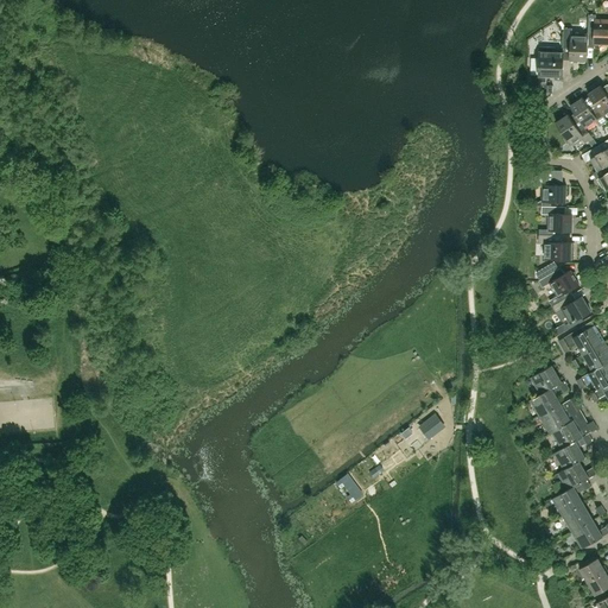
[(607,44),(607,19),(596,20),(596,16),(588,14),(588,33),(595,33),(595,44),(607,44)]
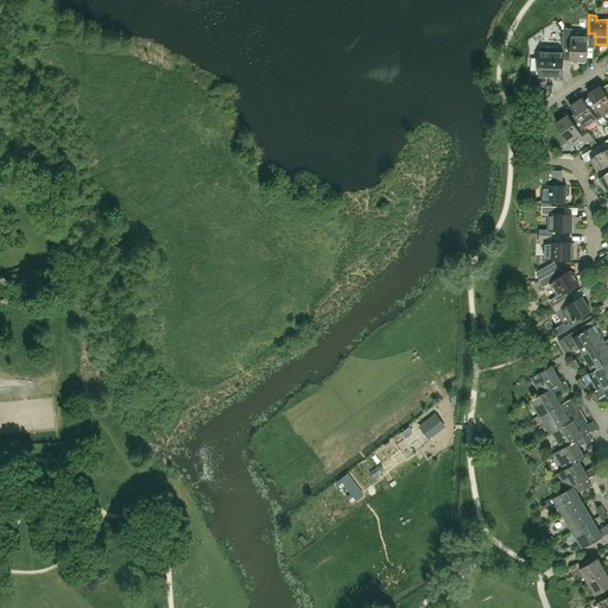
[(570,49),(570,61),(587,61),(588,36),(571,36),(571,29),(564,29),(563,49),(570,49)]
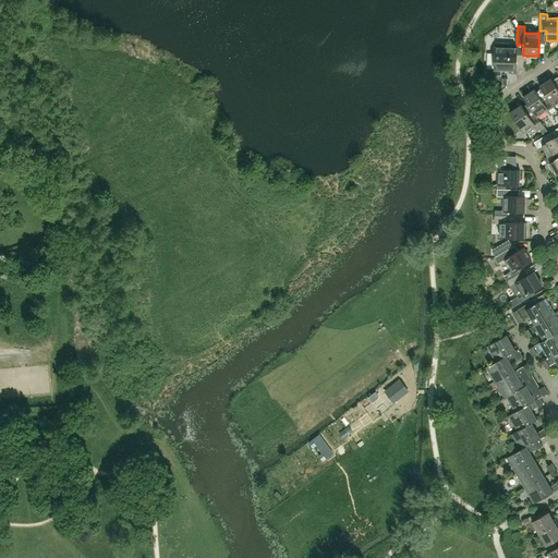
[(510,73),(517,73),(517,49),(509,48),(510,44),(496,43),(494,85),(507,85),(507,80),(501,79),(501,70),(510,71),(510,73)]
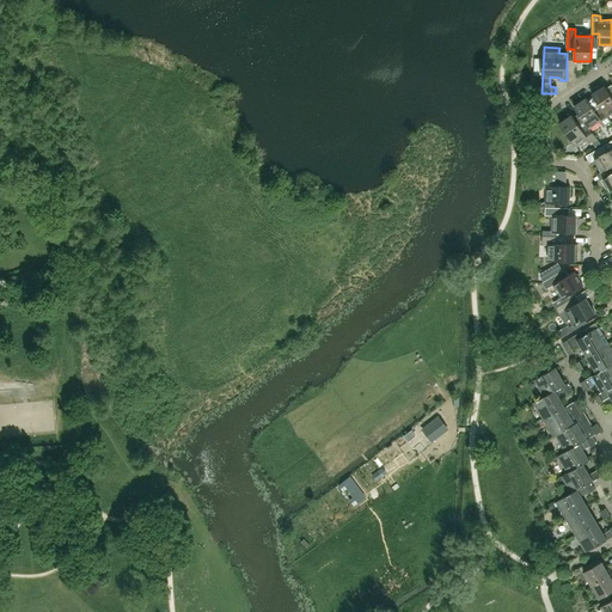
[(611,122),(607,116),(611,111),(611,85),(606,89),(604,86),(592,95),(594,97),(611,122)]
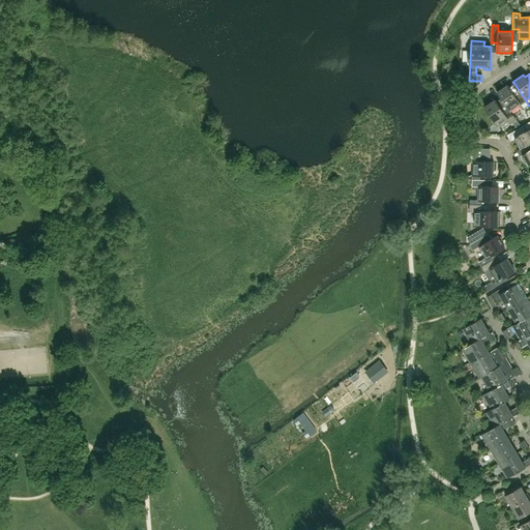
[(524,110),(529,106),(514,84),(509,87),(508,85),(497,92),(517,120),(510,111),(520,105),(524,110)]
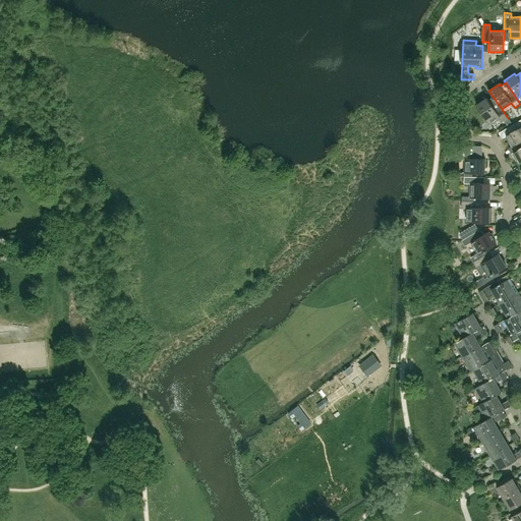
[(508,118),(488,91),(493,97),(488,100),(486,98),(476,105),(488,123),(499,117),(502,122),(508,118)]
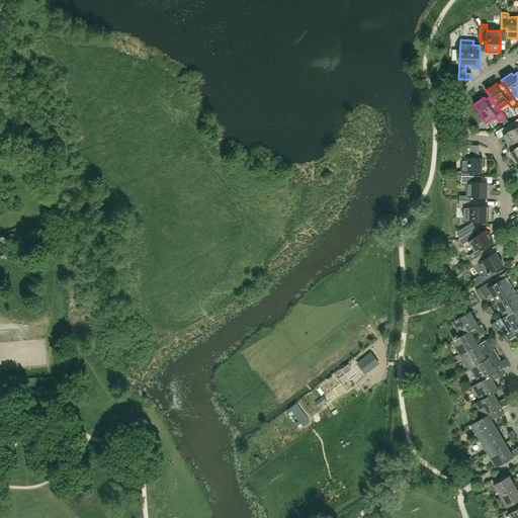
[(513,144),(517,140),(517,118),(505,126),(508,132),(503,135),(509,146),(513,144)]
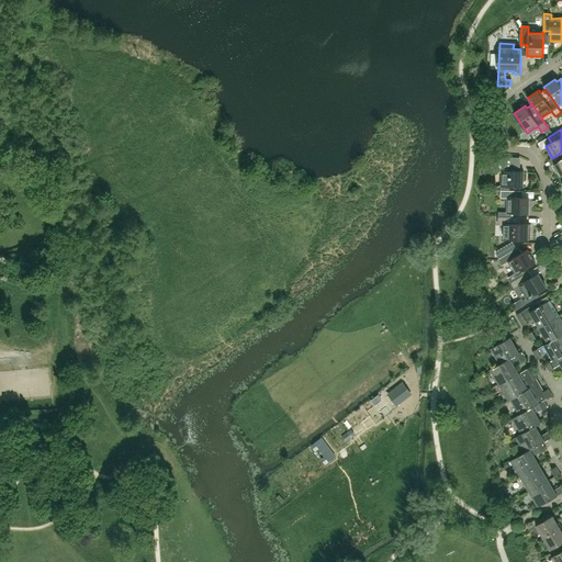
[(561,152),(557,156),(560,161),(552,166),(559,177),(561,175),(561,152)]
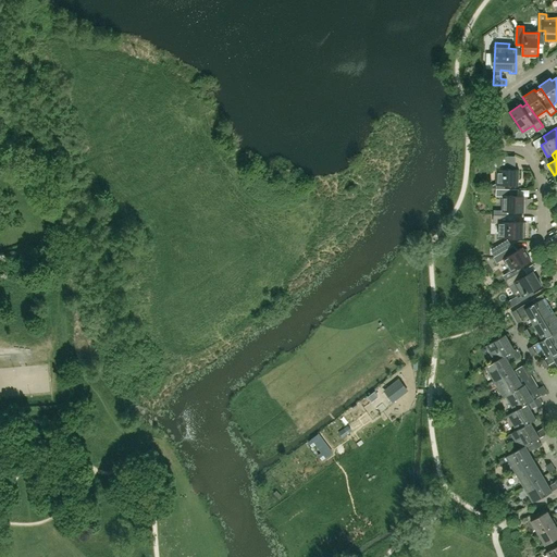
[(518,185),(519,170),(512,170),(514,156),(498,156),(491,161),(491,170),(497,170),(496,184),(518,185)]
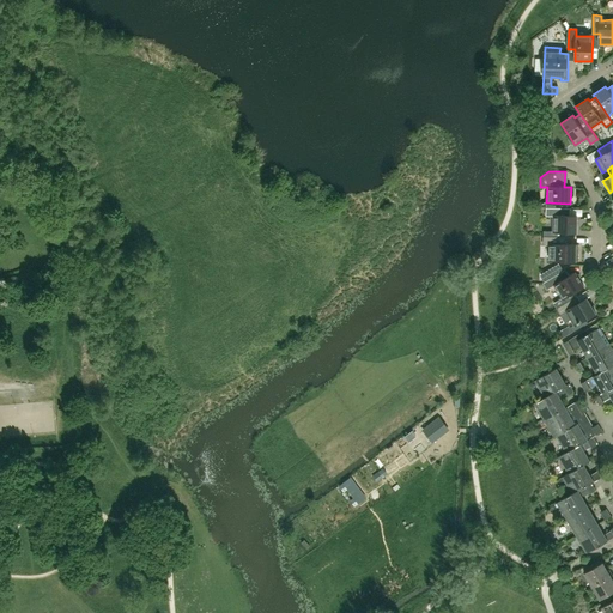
[(553,216),(552,237),(565,237),(565,232),(576,234),(577,217),(570,216),(570,208),(546,208),(546,216),(553,216)]
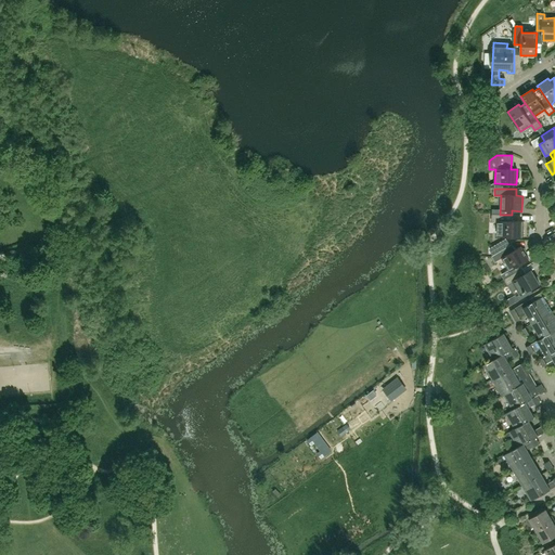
[(524,237),(524,222),(515,221),(515,216),(492,215),(491,222),(498,223),(498,236),(524,237)]
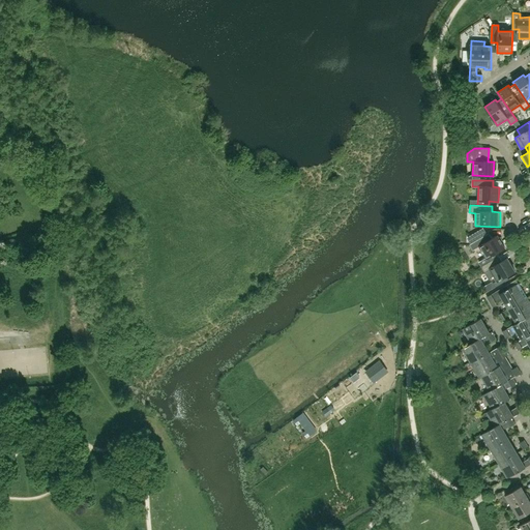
[(487,234),(483,229),(476,233),(479,239),(487,234)]
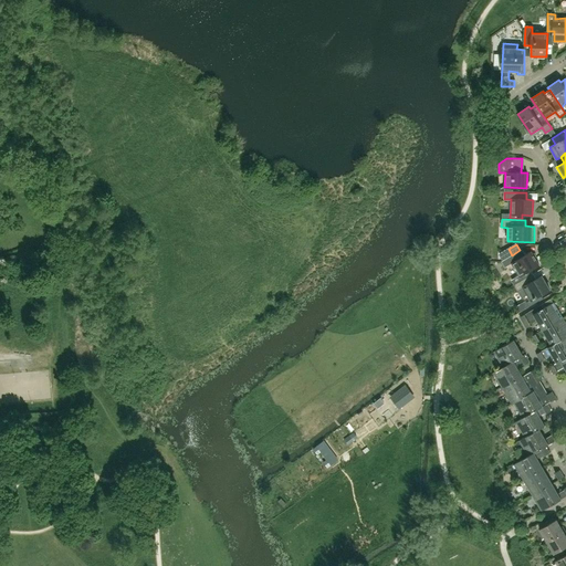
[(505,268),(513,263),(522,280),(533,274),(534,273),(532,270),(538,265),(531,252),(525,254),(522,249),(520,250),(512,255),(501,262),(505,268)]
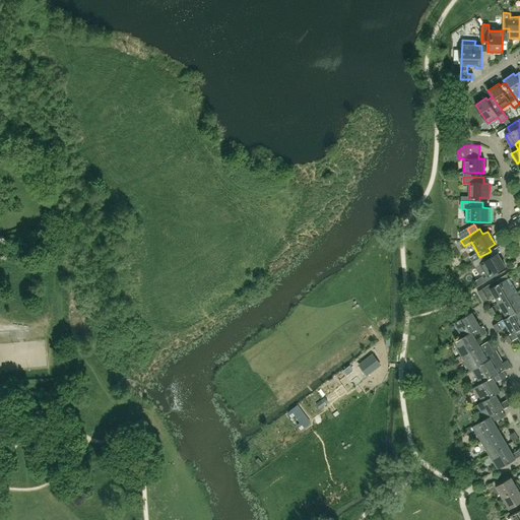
[(505,266),(498,254),(493,257),(490,252),(479,257),(471,262),(475,267),(479,274),(484,271),(486,276),(484,277),(486,281),(499,274),(497,271),(505,266)]
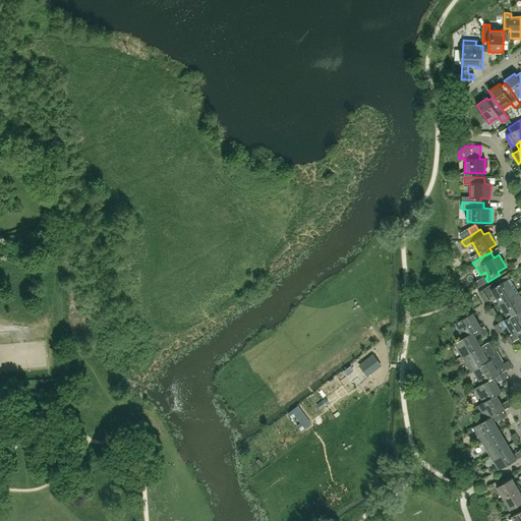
[(500,304),(518,293),(510,279),(509,279),(507,276),(498,281),(500,285),(496,287),(494,283),(478,292),(484,302),(488,299),(487,298),(494,294),(500,304)]
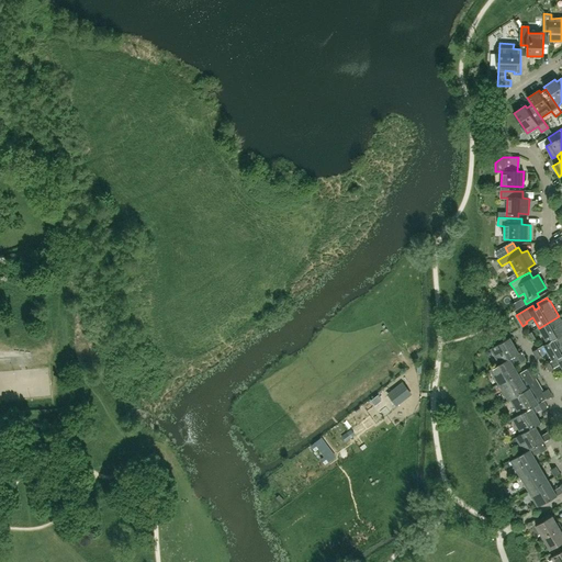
[(548,343),(543,345),(543,346),(561,334),(561,322),(559,316),(539,328),(548,343)]
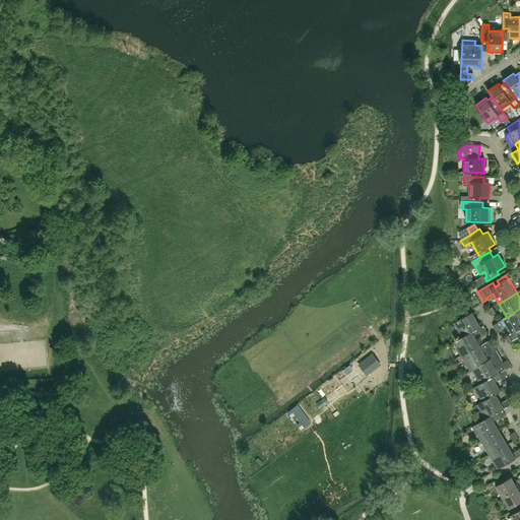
[(496,313),(493,307),(488,309),(492,316),(496,313)]
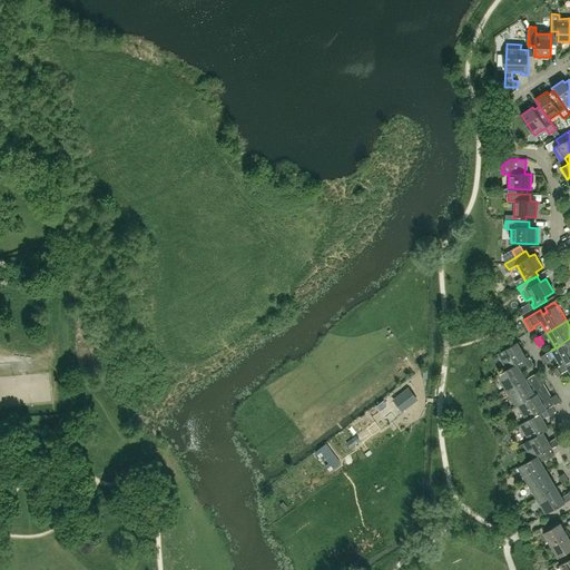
[(556,357),(561,366),(569,360),(569,338),(551,351),(551,350),(544,354),(549,361),(556,357)]
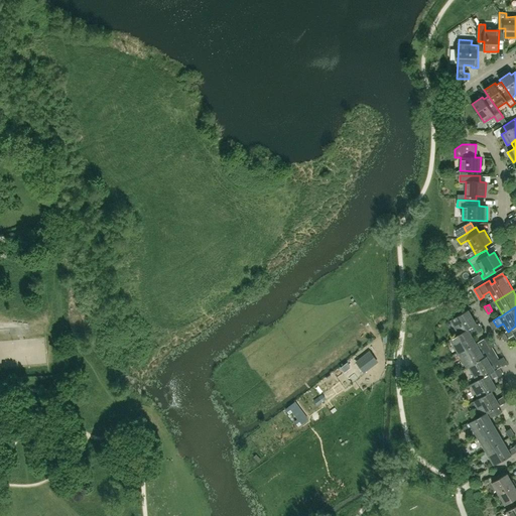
[(475,327),(478,332),(478,333),(482,330),(479,324),(477,324),(469,309),(450,320),(459,335),(459,336),(469,330),(475,327)]
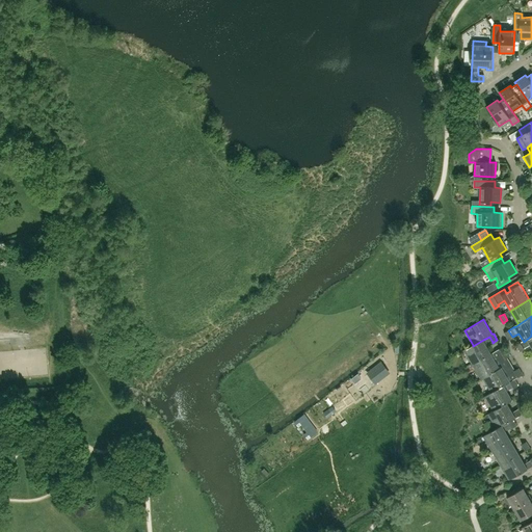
[(512,337),(508,330),(504,333),(508,340),(512,337)]
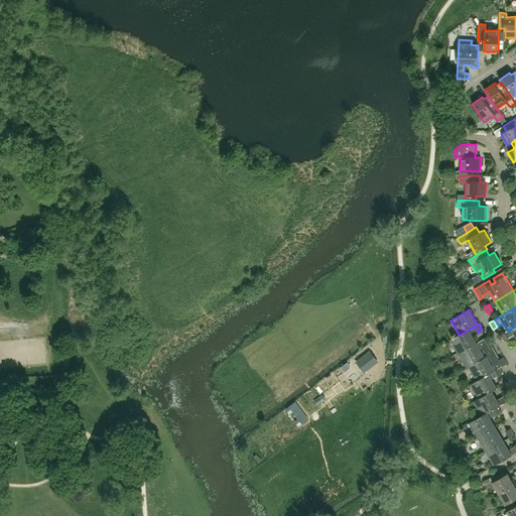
[(508,338),(514,334),(515,337),(515,326),(508,332),(505,333),(501,335),(504,342),(509,339),(508,338)]
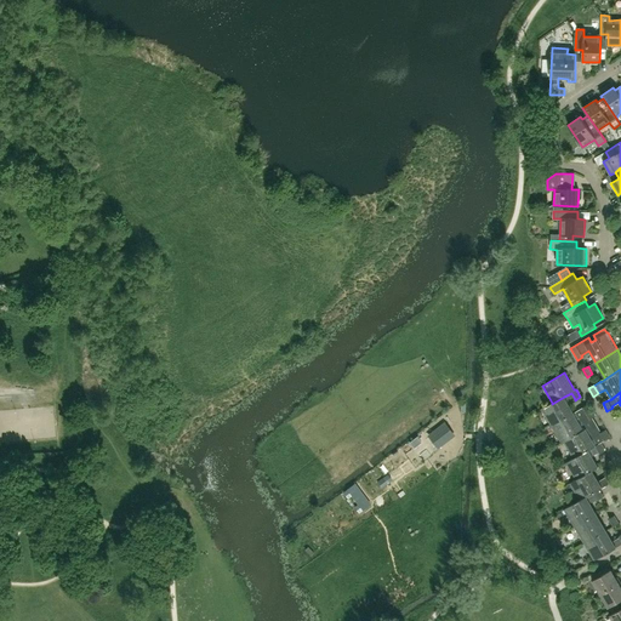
[(568,404),(575,399),(571,393),(564,397),(552,404),(552,403),(541,409),(552,426),(573,414),(568,404)]
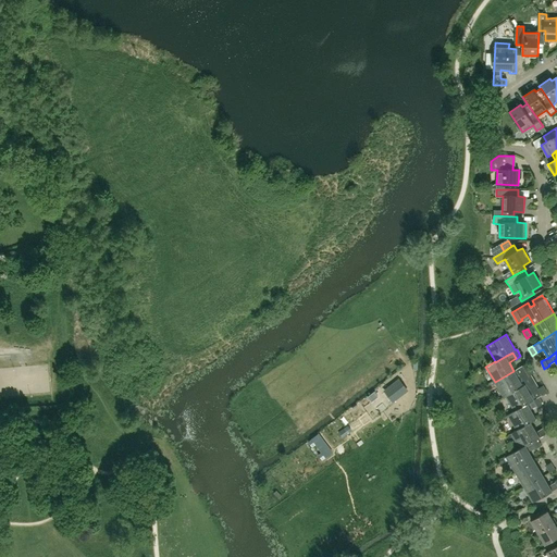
[(523,385),(518,376),(525,371),(529,376),(532,375),(533,374),(530,367),(523,371),(520,367),(514,371),(495,382),(504,397),(506,396),(523,385)]
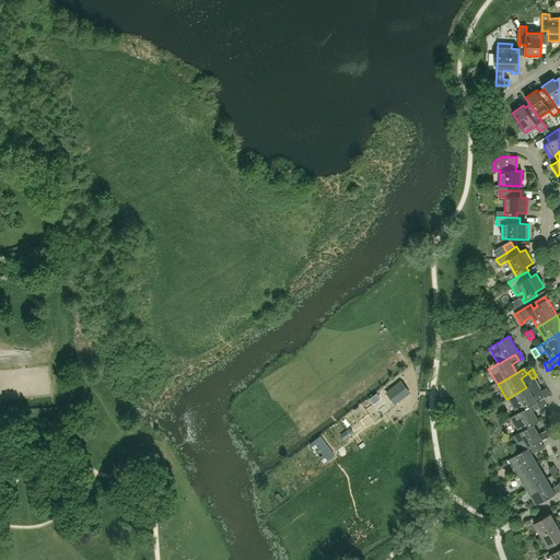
[(541,389),(535,377),(532,378),(528,373),(521,378),(526,387),(527,387),(534,397),(540,393),(544,398),(549,394),(546,387),(541,389)]
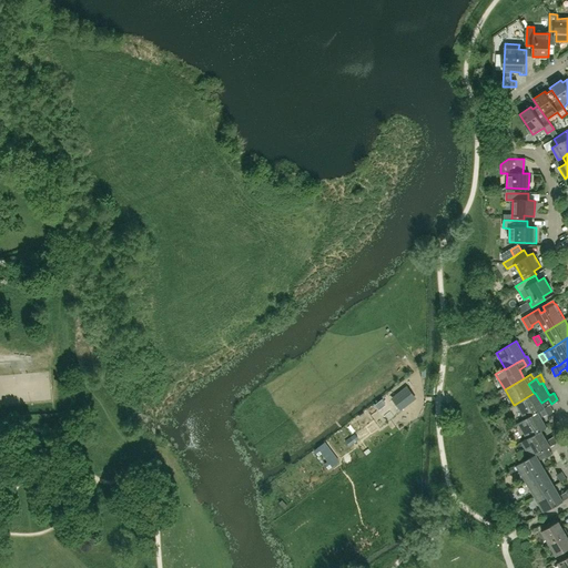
[(396,411),(413,398),(405,388),(392,399),(393,399),(389,402),(396,411)]
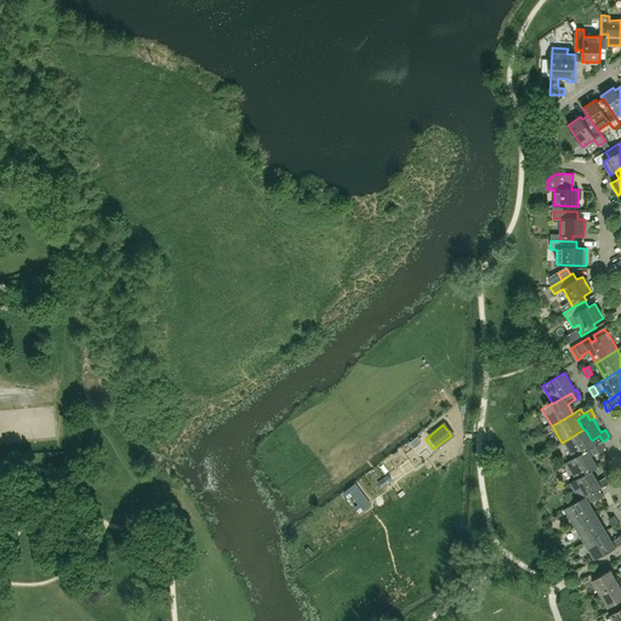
[(603,442),(599,436),(592,440),(585,429),(584,429),(564,442),(573,459),(600,443),(603,442)]
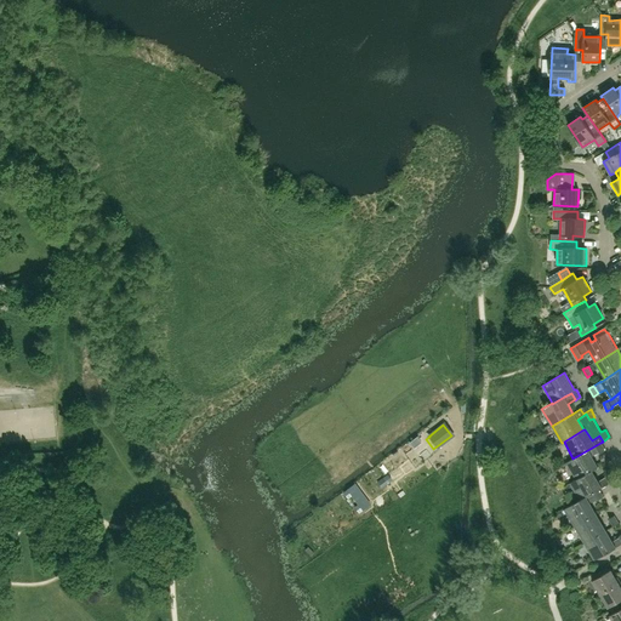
[(598,467),(592,456),(599,453),(600,455),(605,451),(600,443),(573,459),(565,462),(576,479),(576,480),(592,471),(598,467)]
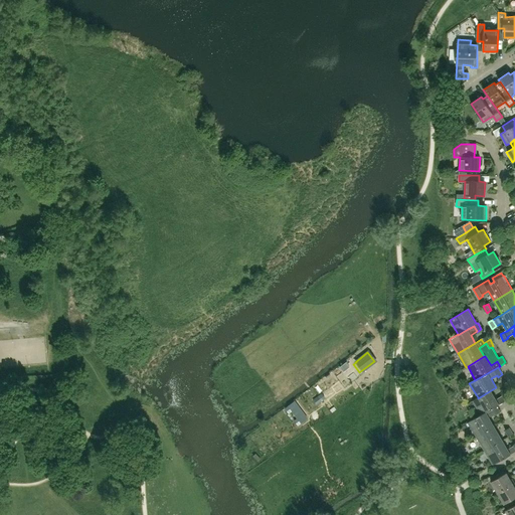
[(329,386),(321,393),(325,398),(326,399),(334,393),(329,386)]
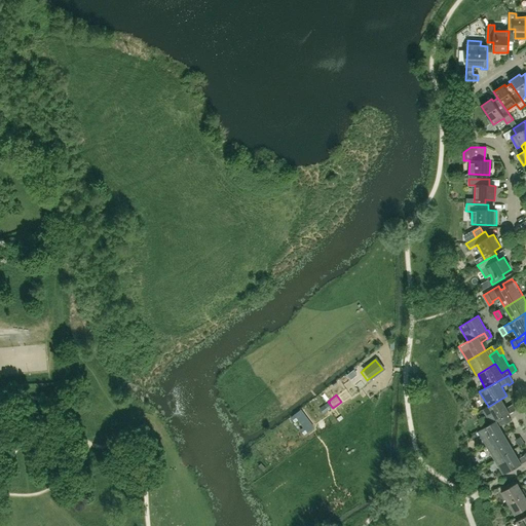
[(482,409),(491,423),(508,415),(510,413),(501,399),(488,407),(488,406),(482,409)]
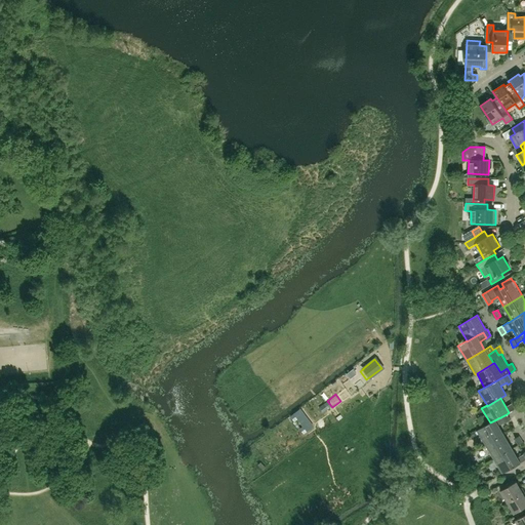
[(327,401),(318,407),(322,413),(331,406),(327,401)]
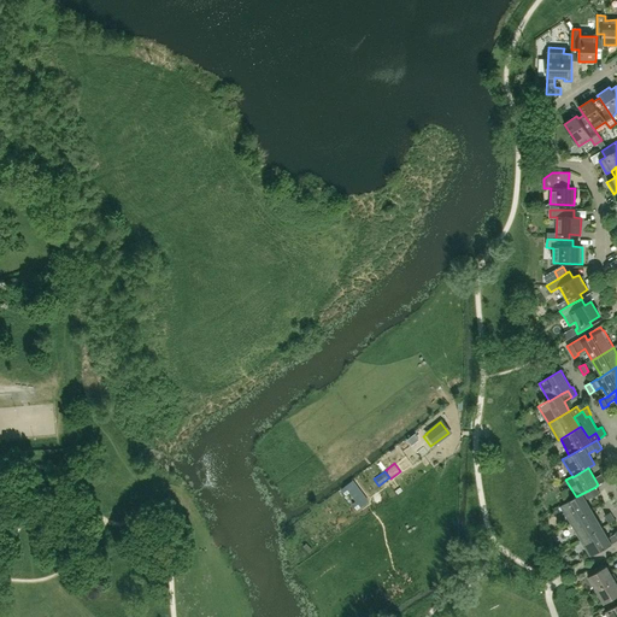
[(595,487),(576,497),(560,506),(570,523),(592,511),(586,500),(593,495),(594,498),(599,494),(595,487)]
